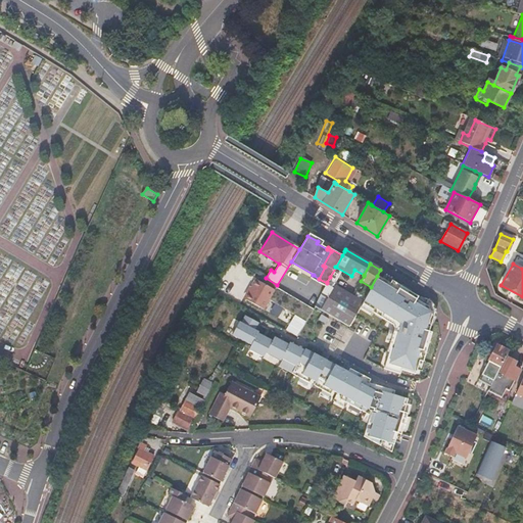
[(389,283),(377,276),(371,287),(362,302),(373,308),(372,311),(392,324),(395,329),(387,350),(389,351),(384,369),(401,373),(402,369),(416,373),(420,360),(424,361),(427,350),(424,349),(426,340),(429,341),(432,331),(429,330),(433,316),(429,305),(417,297),(418,295),(409,289),(407,292),(399,288),(400,285),(391,280),(389,283)]
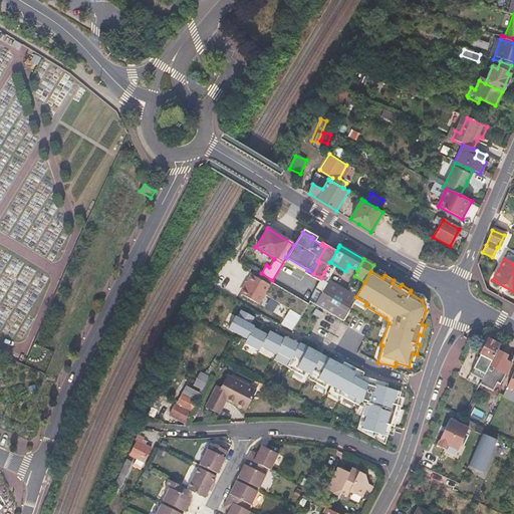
[(257,306),(264,294),(268,288),(269,286),(250,275),(238,295),(257,306)]
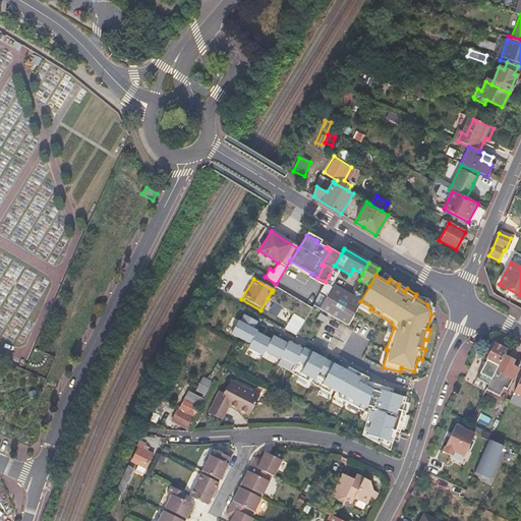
[(326,282),(317,295),(322,297),(328,286),(330,287),(331,285),(326,281),(326,282)]
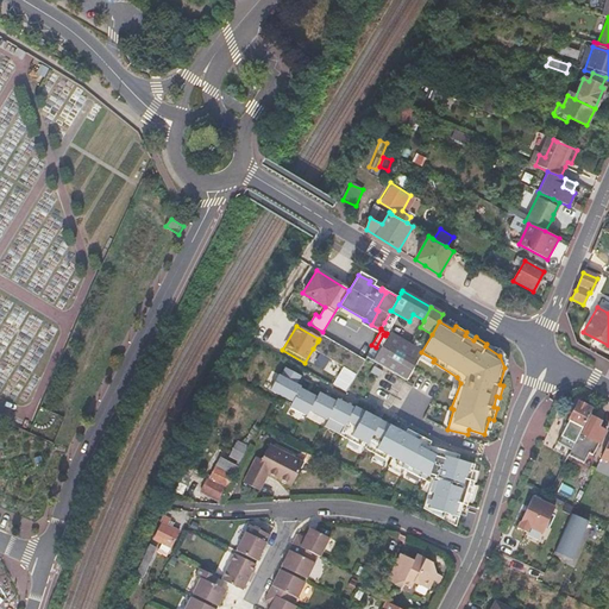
[(313,349),(356,372),(364,357),(344,345),(322,333),(319,339),(318,341),(313,349)]
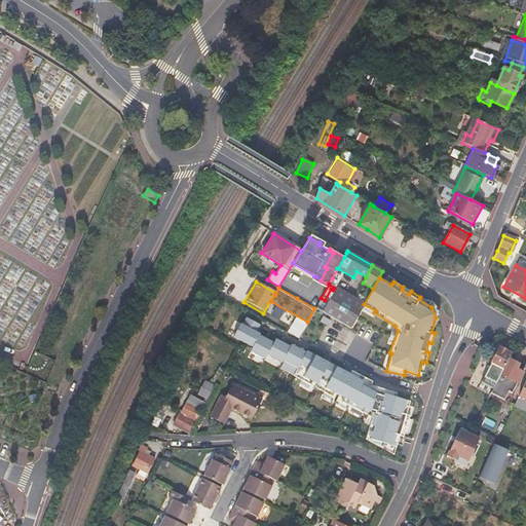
[(350,329),(364,304),(353,299),(336,288),(328,302),(322,312),(350,329)]
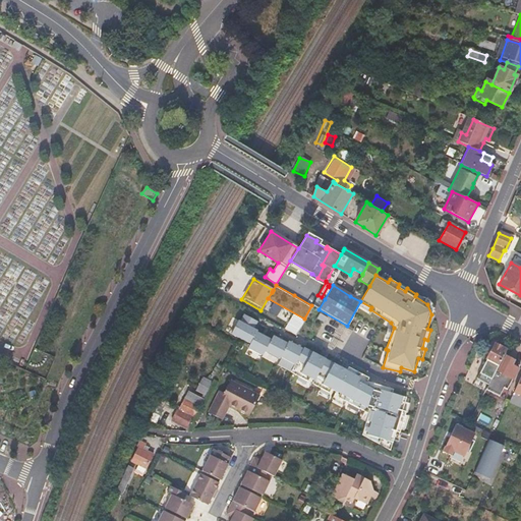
[(317,295),(311,305),(319,309),(325,299),(322,297),(317,295)]
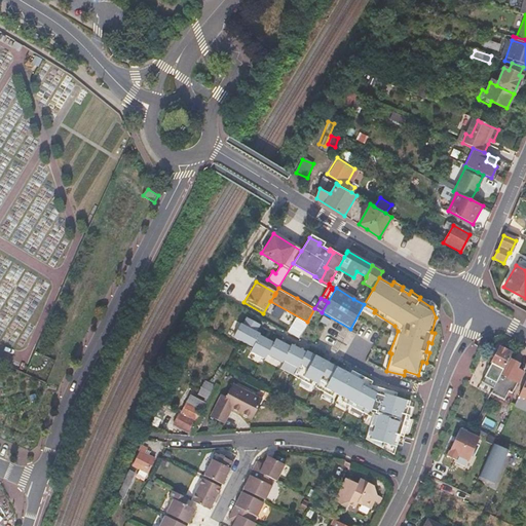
[(366,441),(396,455),(401,437),(404,438),(411,415),(407,414),(411,401),(397,397),(398,392),(372,385),(372,381),(351,371),(348,378),(341,374),(343,370),(328,362),(326,366),(320,363),(321,359),(305,351),(305,352),(290,344),(289,347),(273,339),(271,343),(258,336),(258,334),(254,333),(258,325),(245,318),(240,326),(238,325),(231,339),(251,348),(249,353),(264,361),(266,357),(280,365),(283,362),(296,369),(292,377),(310,386),(312,382),(316,384),(314,388),(332,398),(334,393),(343,398),(341,402),(373,418),(366,441)]
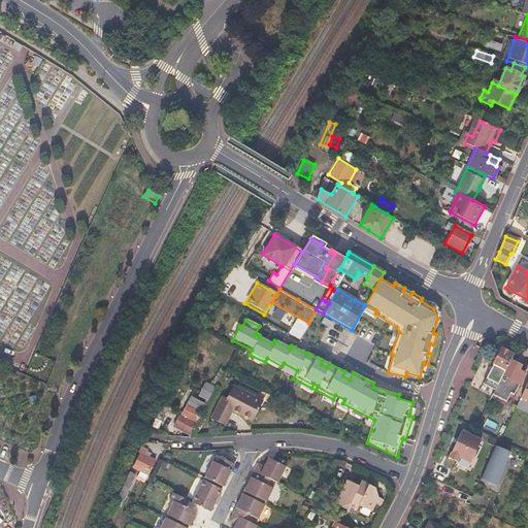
[(502,375),(514,355),(500,349),(484,383),(496,389),(502,375)]
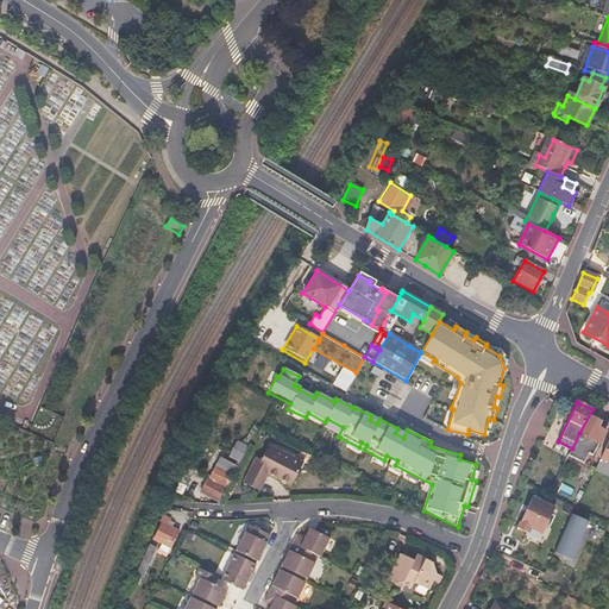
[(592,453),(597,443),(603,429),(597,426),(600,421),(591,416),(583,434),(579,433),(572,449),(570,454),(583,462),(588,451),(592,453)]
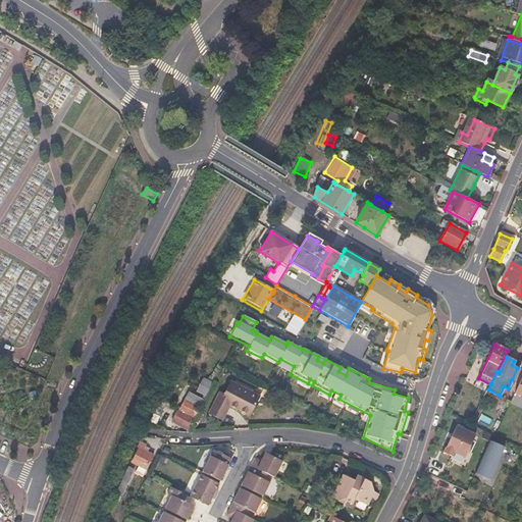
[(188,428),(186,432),(189,432),(193,425),(196,419),(214,384),(204,379),(197,392),(205,396),(202,400),(190,394),(173,421),(188,428)]
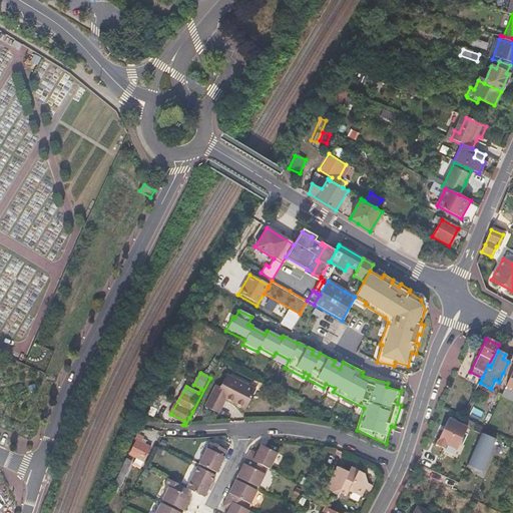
[(233,404),(232,405),(244,412),(255,392),(226,376),(220,389),(216,387),(204,408),(218,415),(224,403),(226,400),(233,404)]
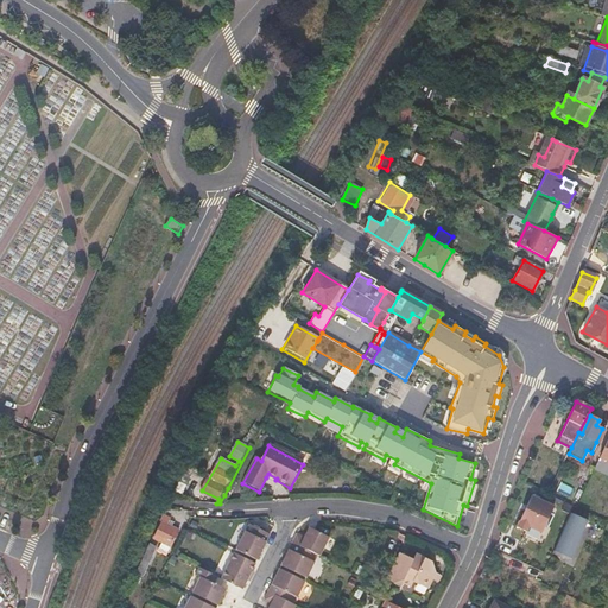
[(582,493),(586,485),(569,477),(565,486),(582,493)]
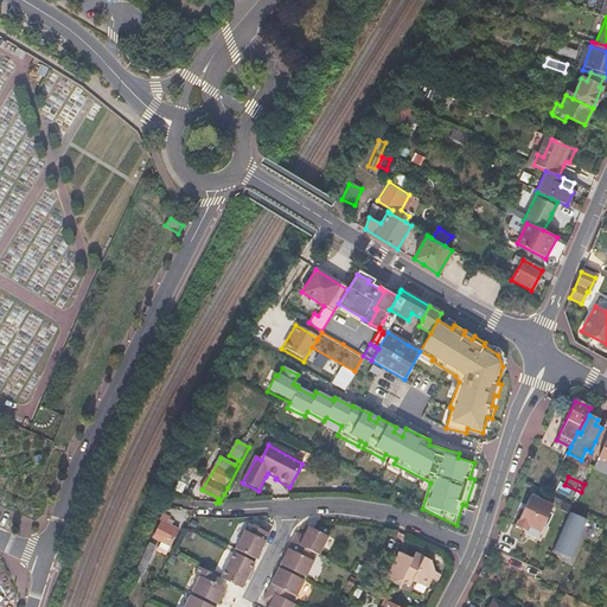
[(542,532),(554,506),(531,496),(517,528),(526,531),(529,525),(542,532)]
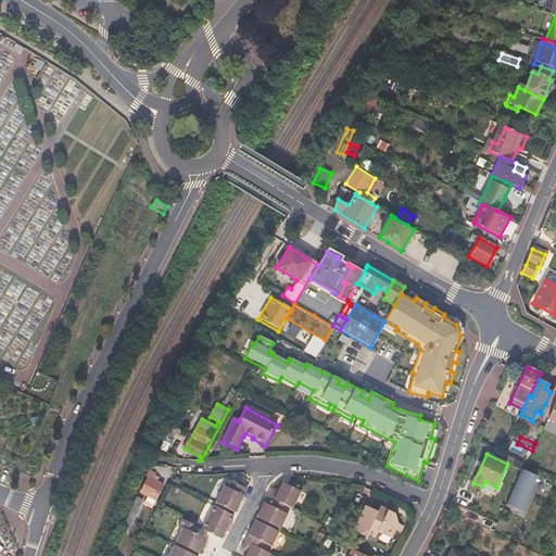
[(539,476),(522,469),(507,504),(523,512),(539,476)]
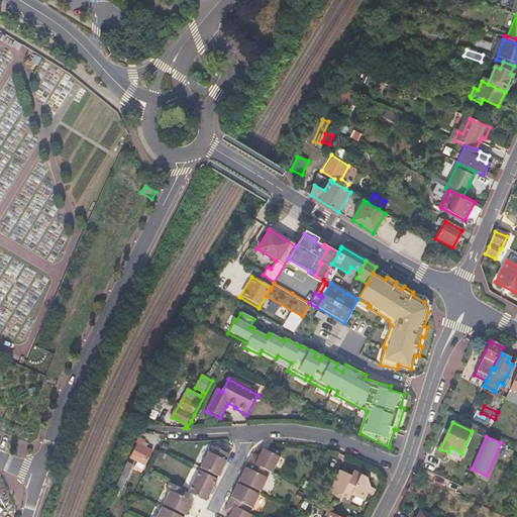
[(138,438),(135,443),(137,444),(142,447),(144,441),(138,438)]
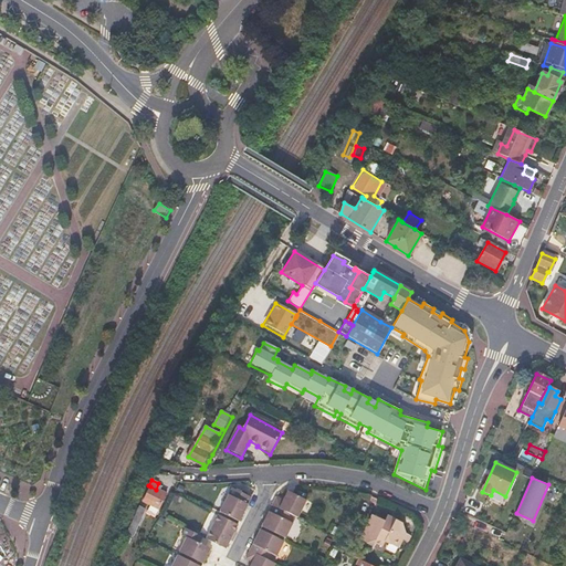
[(156,490),(150,486),(144,502),(158,510),(165,494),(156,490)]
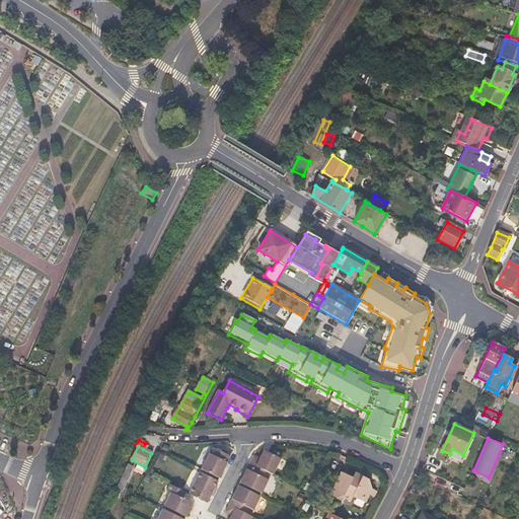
[(213,447),(201,468),(219,477),(230,456),(213,447)]
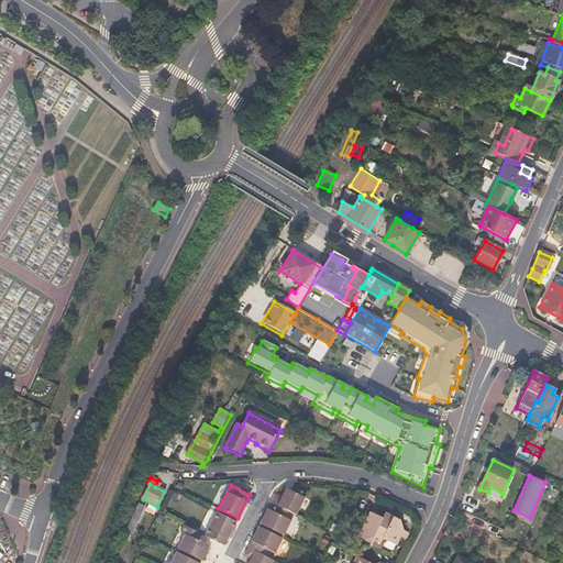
[(289,510),(298,515),(307,496),(288,487),(284,497),(276,494),(272,501),(289,510)]
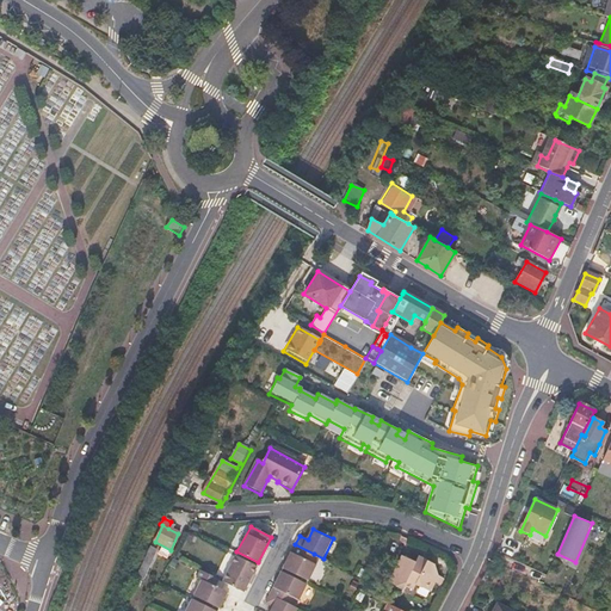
[(283,568),(309,581),(318,565),(312,561),(314,554),(295,544),(283,568)]
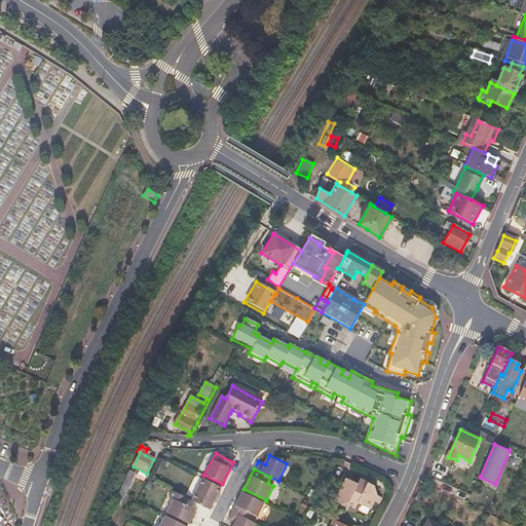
[(129,472),(117,496),(124,499),(136,475),(129,472)]
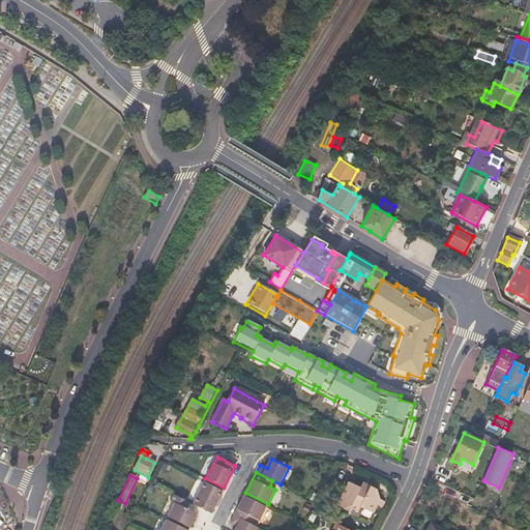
[(204,481),(192,504),(201,508),(210,513),(223,491),(204,481)]
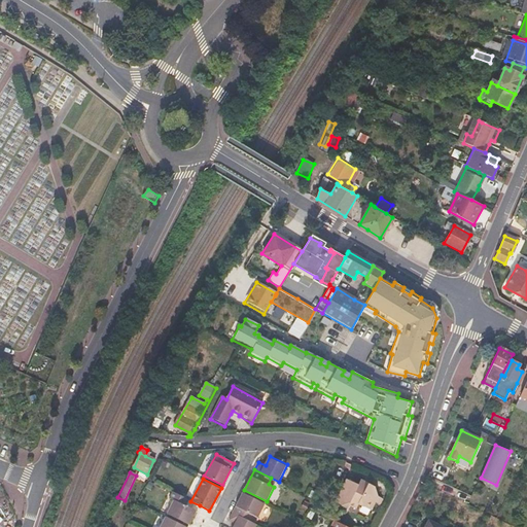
[(360,506),(373,513),(379,499),(376,491),(362,483),(360,488),(349,482),(337,504),(349,511),(351,507),(358,511),(360,506)]
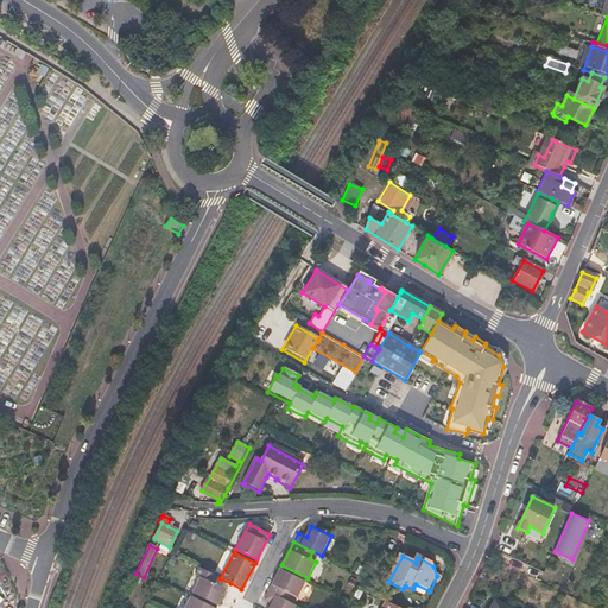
[(217,577),(200,568),(195,576),(201,580),(194,593),(219,606),(227,590),(215,584),(217,577)]
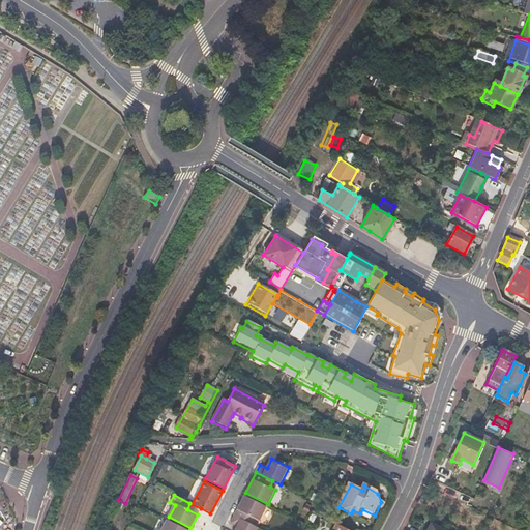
[(244,496),(234,516),(251,524),(254,519),(259,522),(266,507),(244,496)]
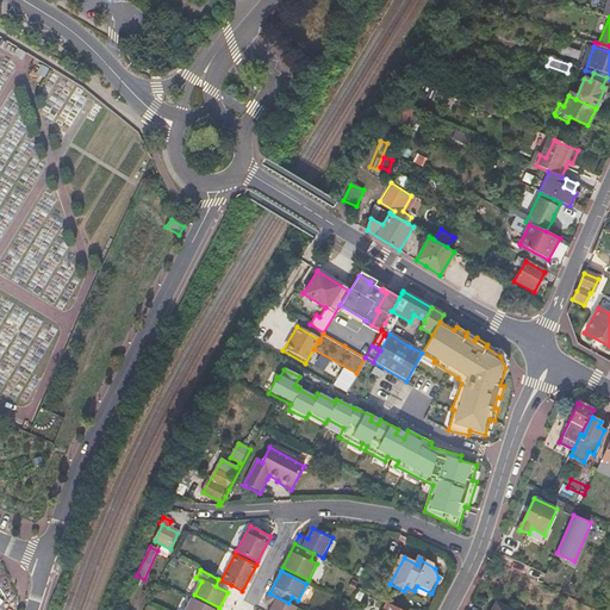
[(271,609),(294,609),(297,607),(288,603),(269,593),(266,603),(273,607),(271,609)]
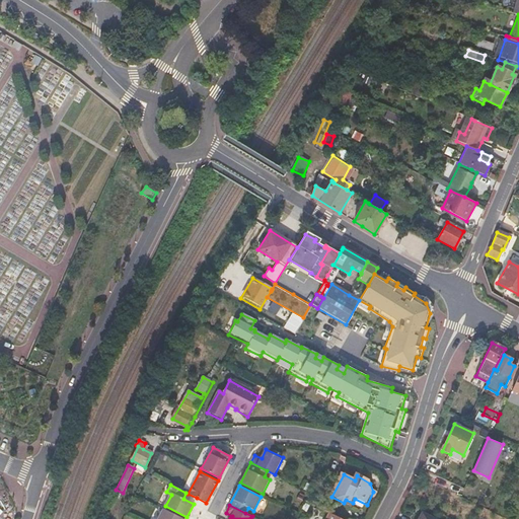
[(305,511),(312,514),(314,508),(308,505),(305,511)]
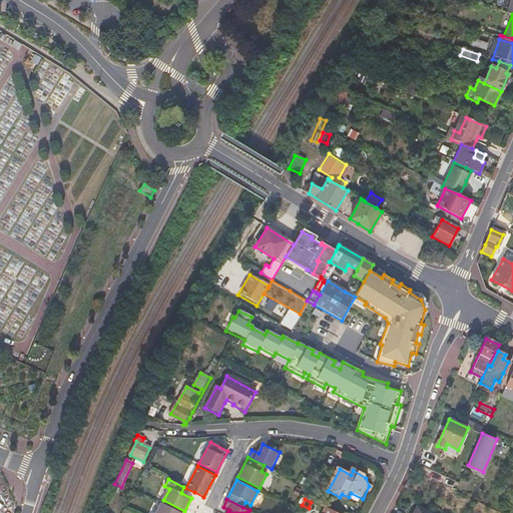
[(181,512),(161,503),(156,512),(181,512)]
